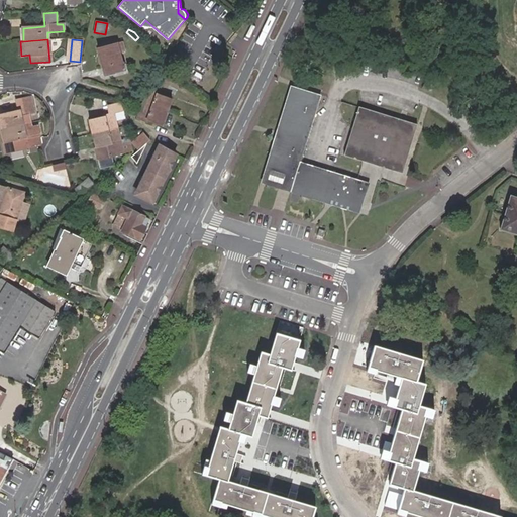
[(122,42),(97,48),(104,76),(125,70),(123,62),(121,63),(119,53),(124,50),(122,42)]
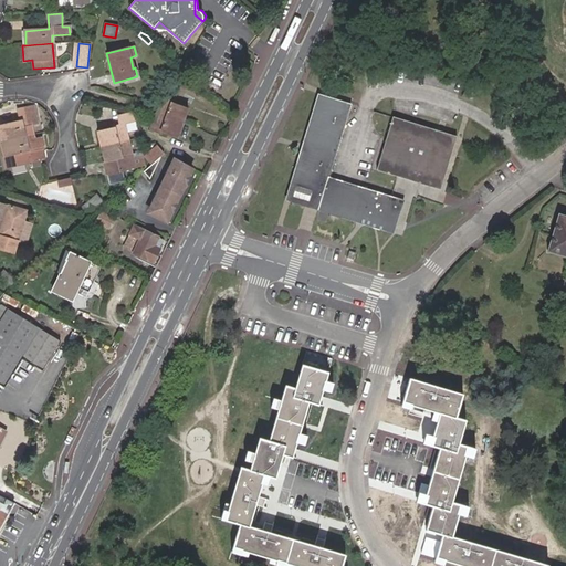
[(471,102),(475,91),(465,87),(461,97),(471,102)]
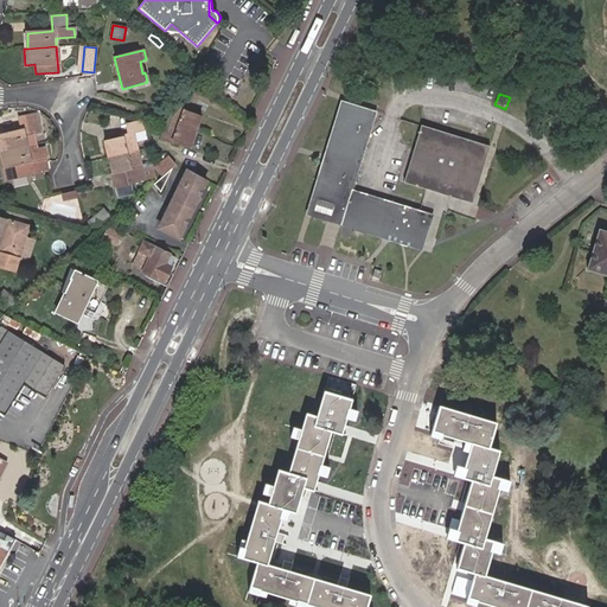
[(419,250),(421,244),(410,241),(398,237),(376,230),(353,223),(342,219),(312,210),(318,193),(325,170),(339,126),(346,103),(339,101),(304,215),(336,224),(419,250)]
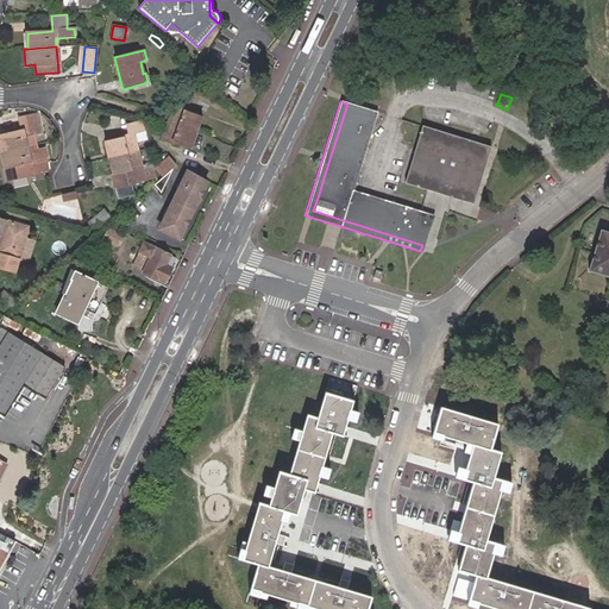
[(376,113),(347,104),(340,126),(369,136),(376,113)]
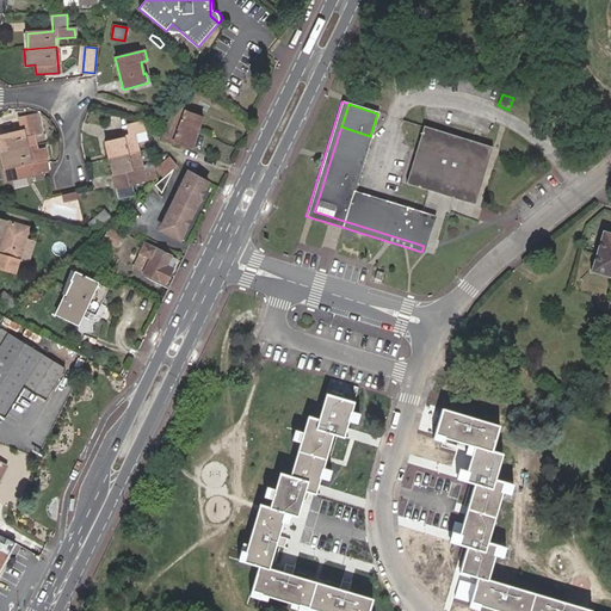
[(172,125),(195,134),(202,118),(183,111),(184,109),(174,105),(171,113),(176,116),(172,125)]
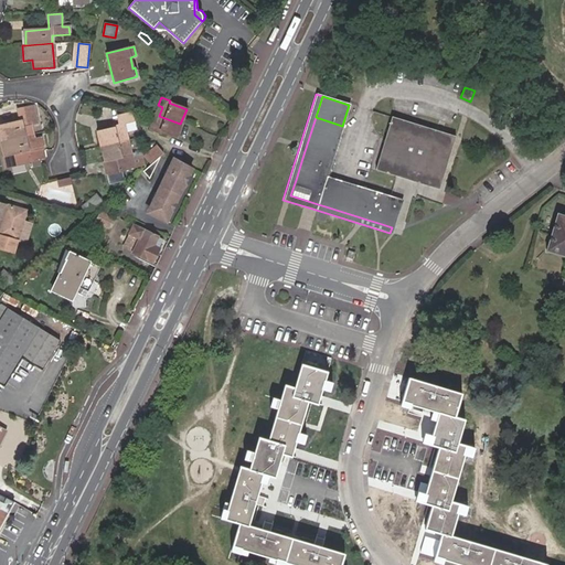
[(0,135),(1,141),(29,135),(27,126),(38,124),(33,106),(17,109),(20,121),(0,126),(0,135)]
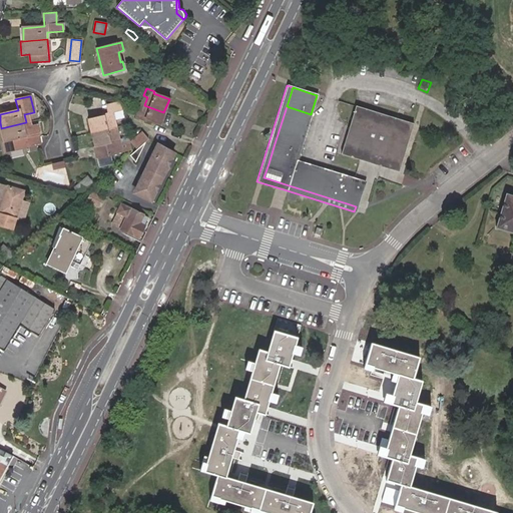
[(89,120),(92,133),(116,127),(114,120),(112,111),(120,110),(118,102),(107,105),(109,115),(89,120)]
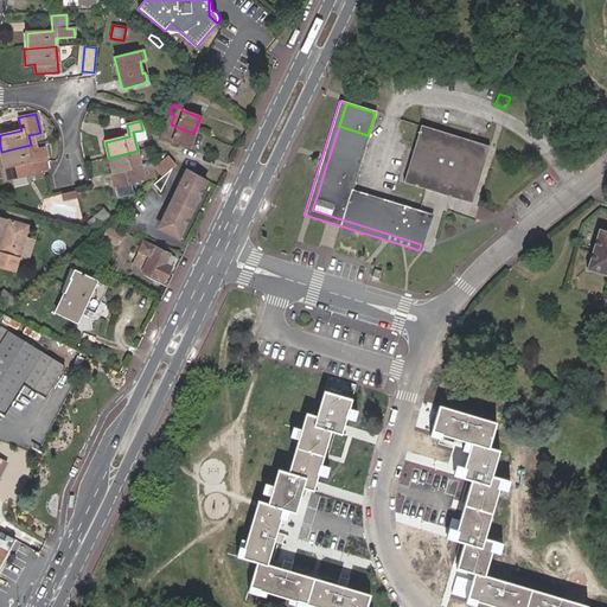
[(189,147),(193,133),(171,125),(168,133),(164,131),(160,139),(170,142),(171,140),(189,147)]
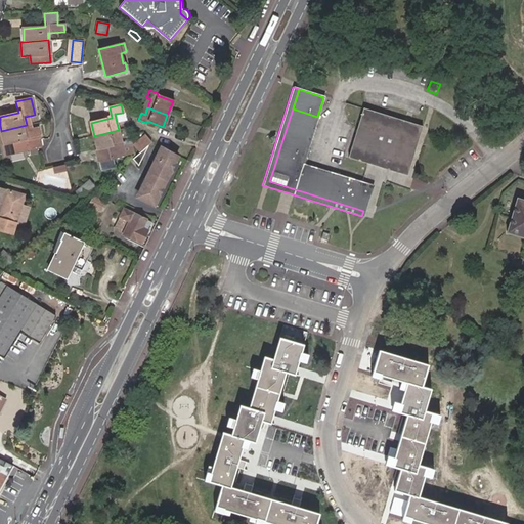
[(305,155),(317,117),(293,108),(280,146),(305,155)]
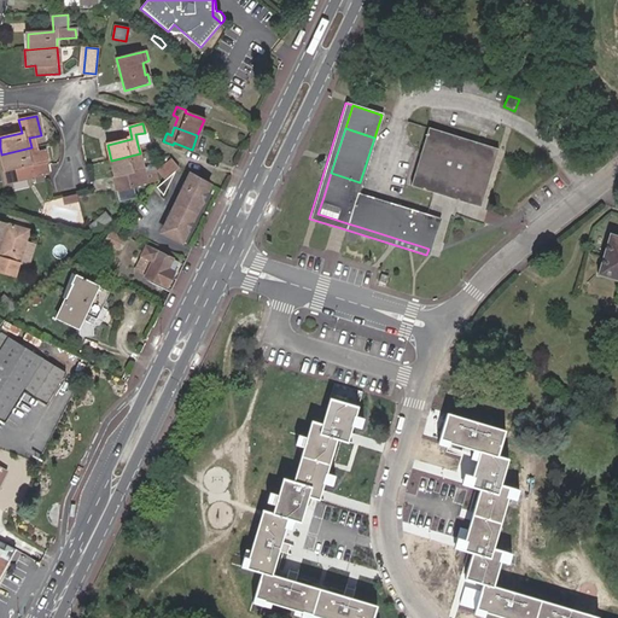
[(410,186),(433,193),(481,208),(497,150),(427,129),(410,186)]
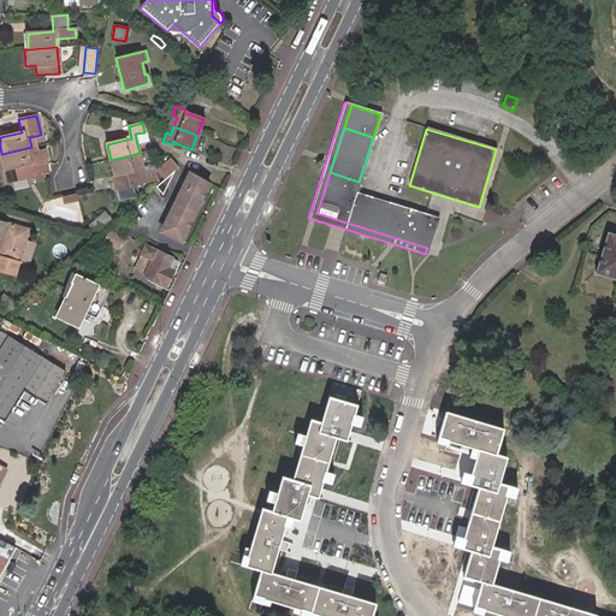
[(135,134),(137,144),(147,142),(144,132),(135,134)]
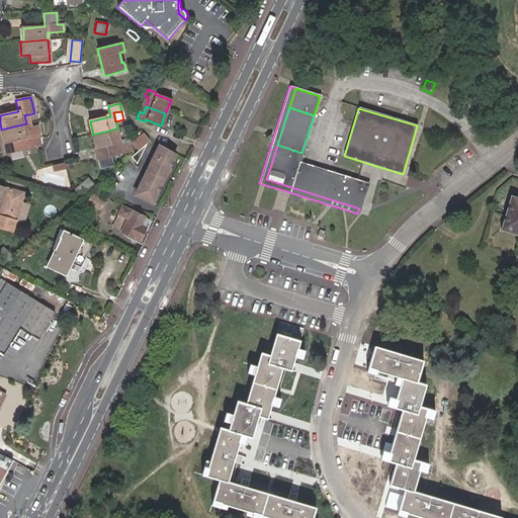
[(26,123),(1,130),(5,143),(7,152),(41,144),(37,125),(27,128),(26,123)]
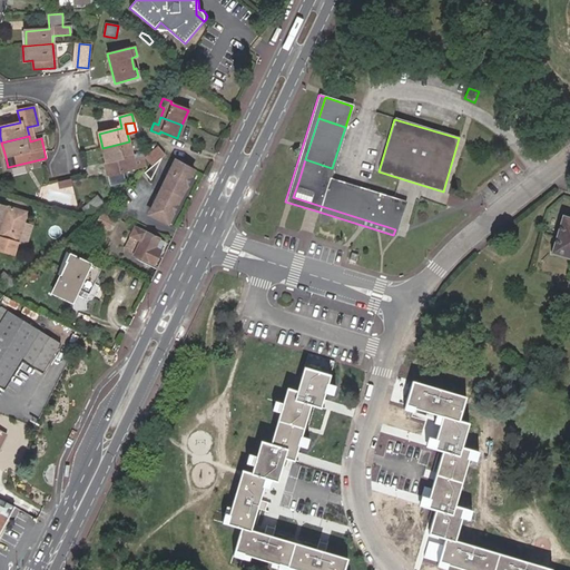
[(134,159),(129,141),(102,148),(109,175),(110,175),(112,185),(126,182),(124,172),(145,166),(143,157),(134,159)]
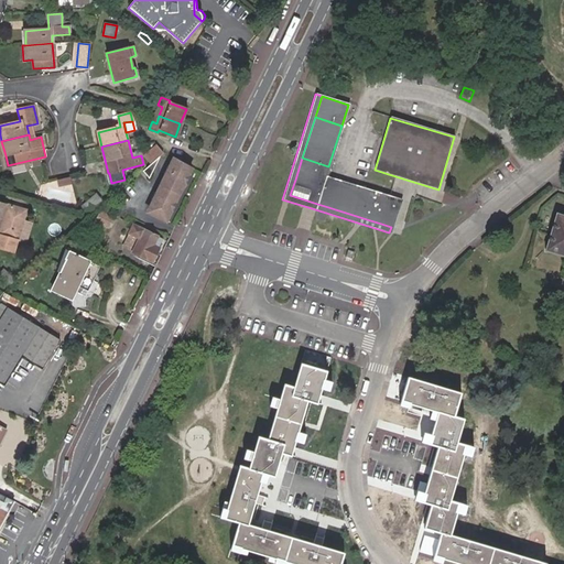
[(158,158),(162,153),(155,145),(144,156),(150,164),(158,158)]
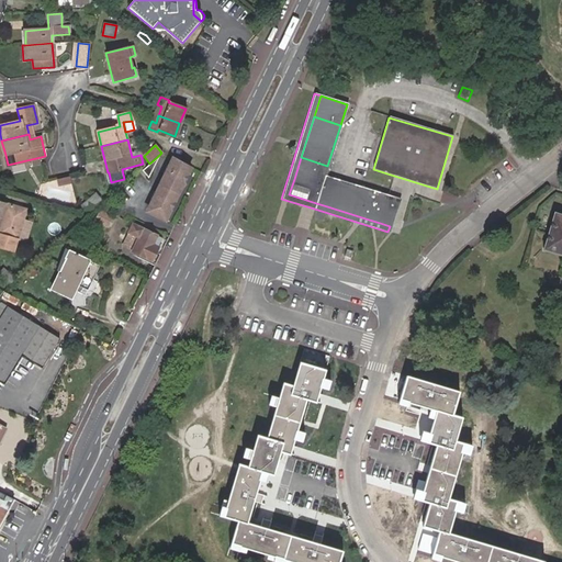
[(147,179),(158,157),(157,157),(149,164),(145,167),(141,171),(147,179)]
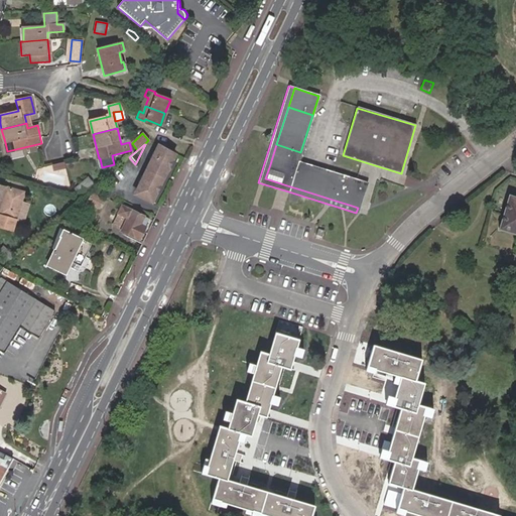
[(276,144),(270,164),(294,171),(297,161),(300,152),(276,144)]
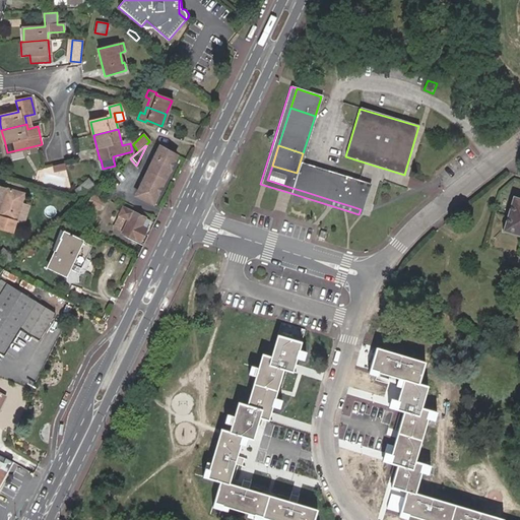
[(152,203),(157,192),(153,189),(154,187),(159,189),(170,167),(165,164),(167,161),(171,164),(176,154),(169,150),(168,150),(159,146),(136,196),(152,203)]
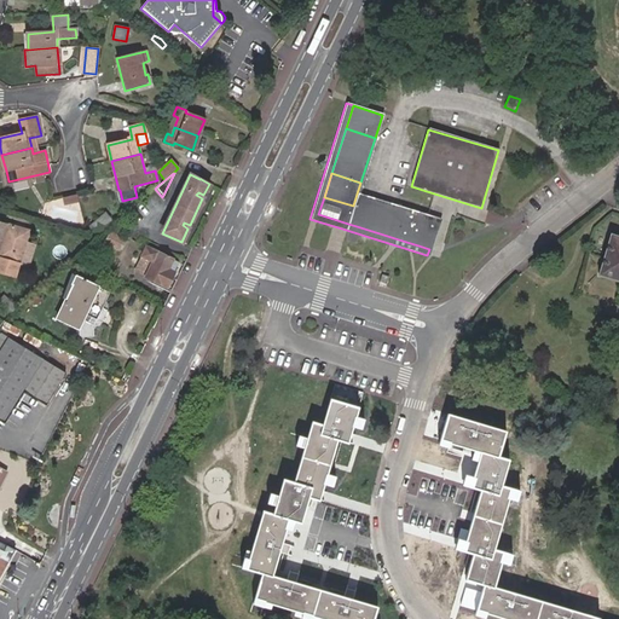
[(357,194),(353,206),(348,224),(360,227),(369,197),(357,194)]
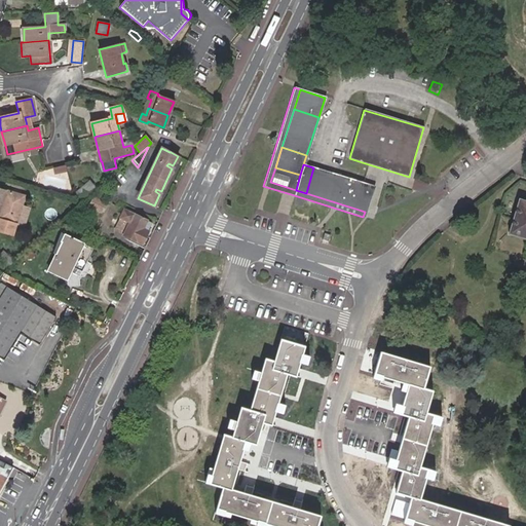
[(65,165),(53,168),(54,175),(67,172),(65,165)]
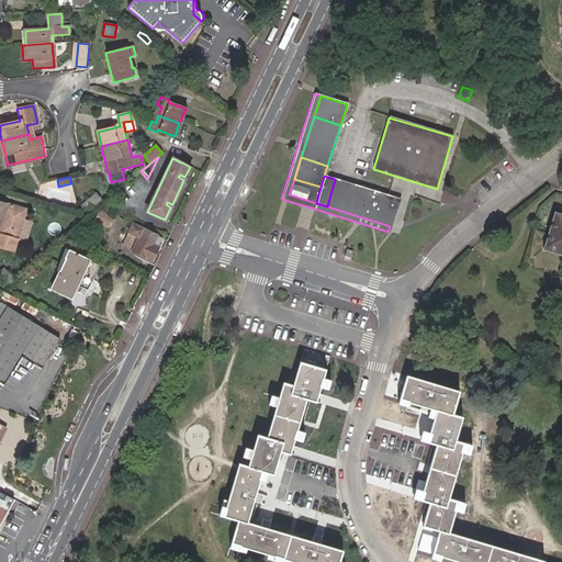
[(316,203),(321,187),(294,179),(289,194),(316,203)]
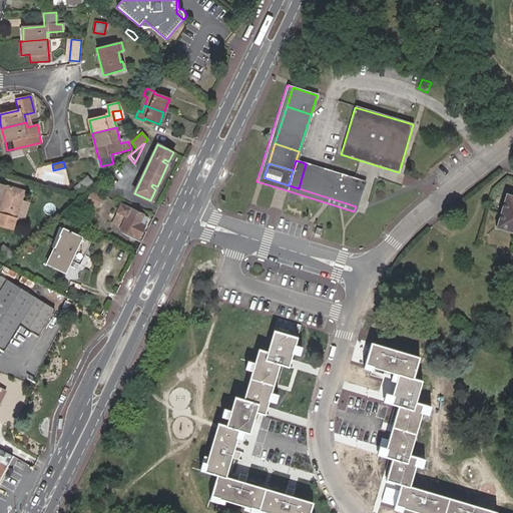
[(299,188),(318,194),(326,170),(306,163),(299,188)]
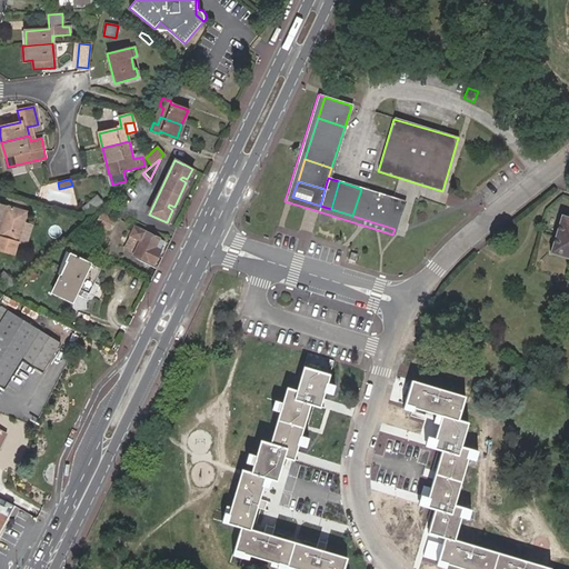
[(352,216),(373,222),(382,195),(371,191),(361,189),(352,216)]
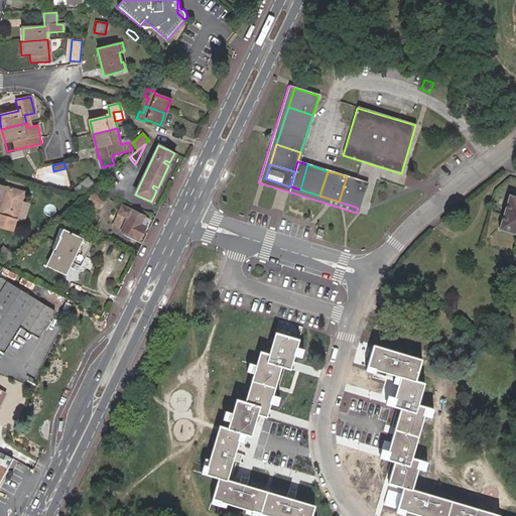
[(357,180),(356,180),(347,176),(339,202),(349,205),(357,180)]
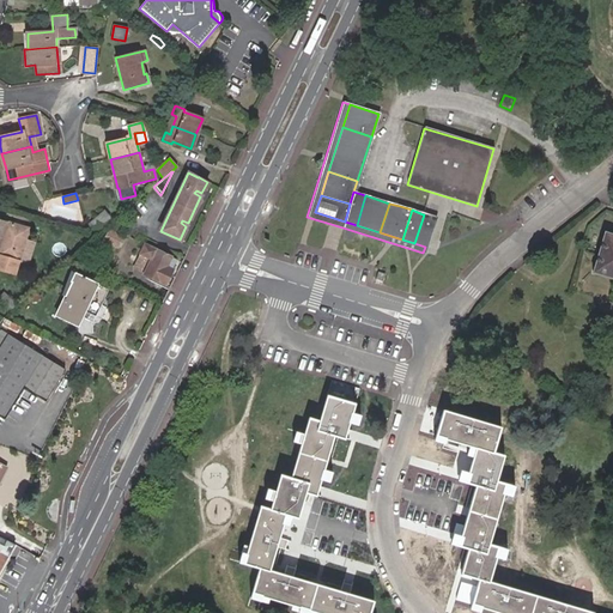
[(109,217),(104,211),(91,223),(97,229),(109,217)]
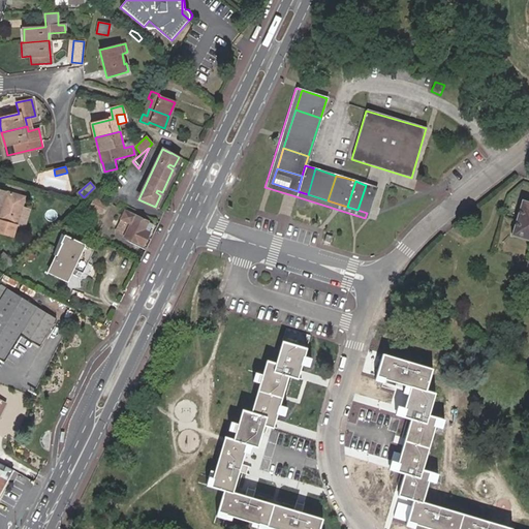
[(366,185),(358,210),(367,213),(375,188),(366,185)]
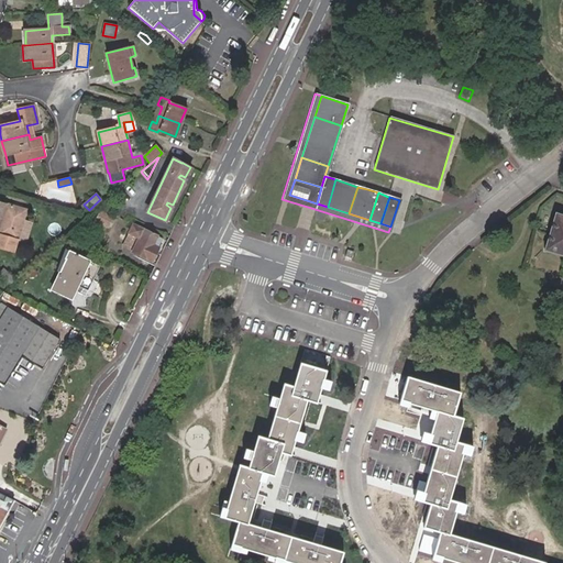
[(24,220),(26,210),(0,201),(0,217),(1,217),(0,222),(0,249),(14,253),(19,241),(24,220)]
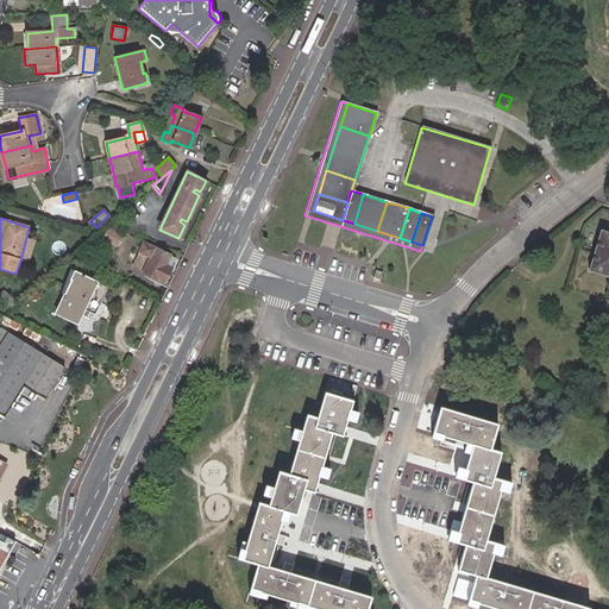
[(108,230),(104,239),(118,245),(123,236),(108,230)]
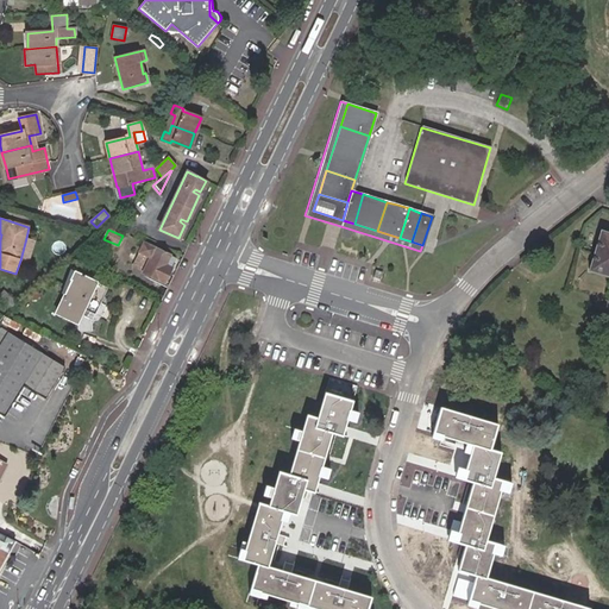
[(608,232),(601,230),(588,270),(608,276),(608,232)]
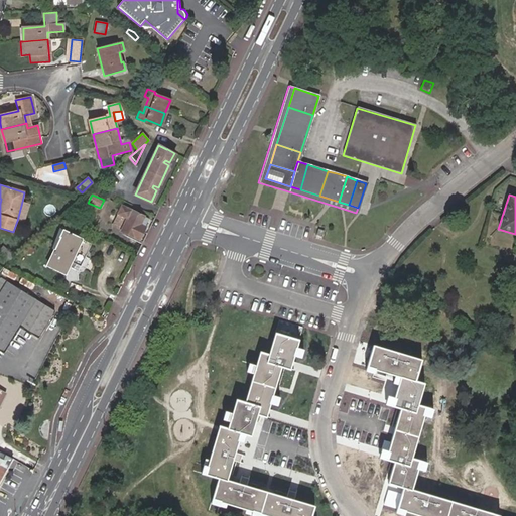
[(24,223),(29,204),(22,202),(17,221),(24,223)]
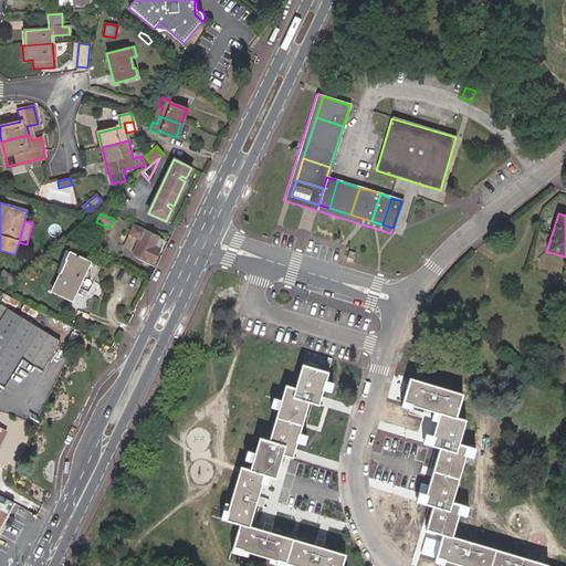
[(164,240),(134,226),(123,247),(153,261),(164,240)]
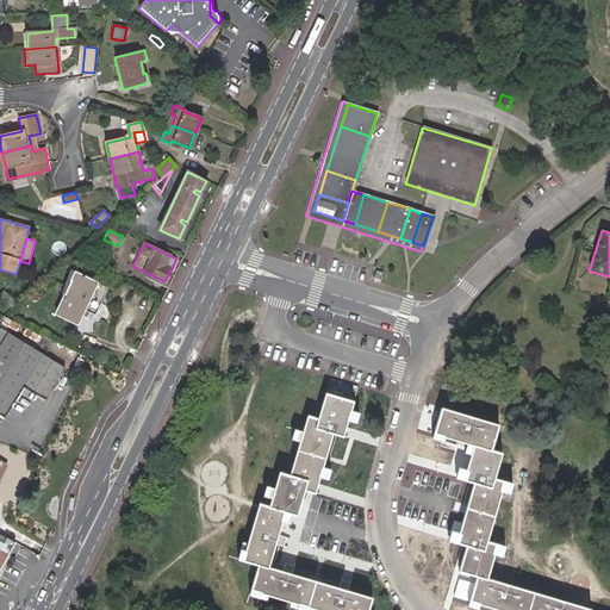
[(72,280),(75,273),(73,272),(62,293),(66,296),(69,297),(76,282),(72,280)]
